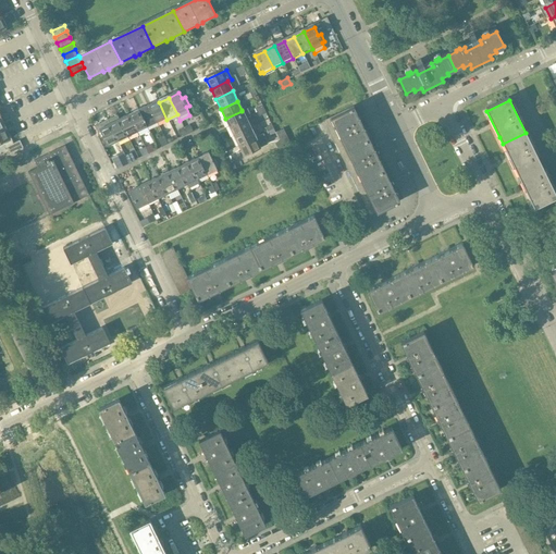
[(159,102),(149,108),(157,124),(167,120),(159,102)]
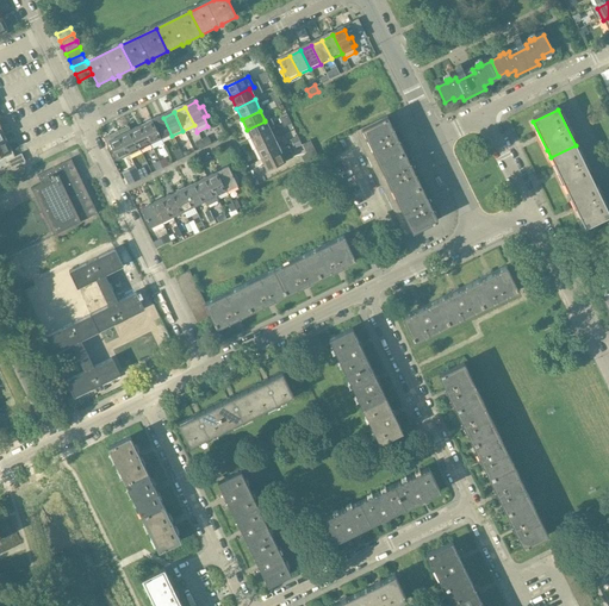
[(163,118),(153,123),(161,142),(172,136),(163,118)]
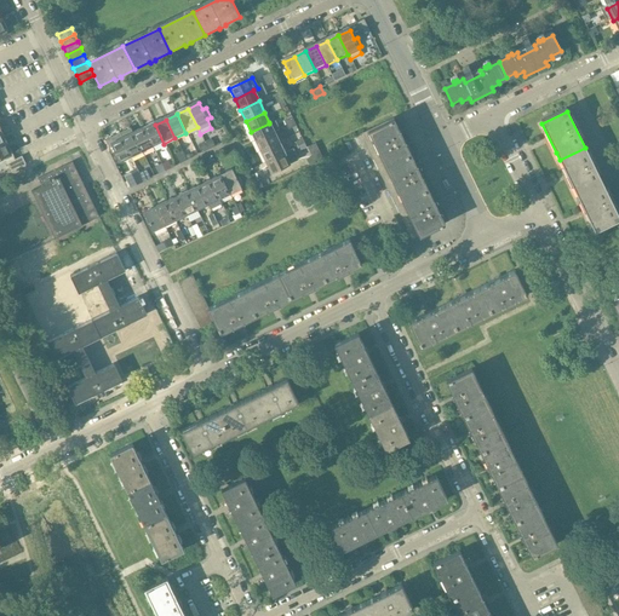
[(269,124),(251,132),(256,143),(280,132),(274,121),(269,122),(269,124)]
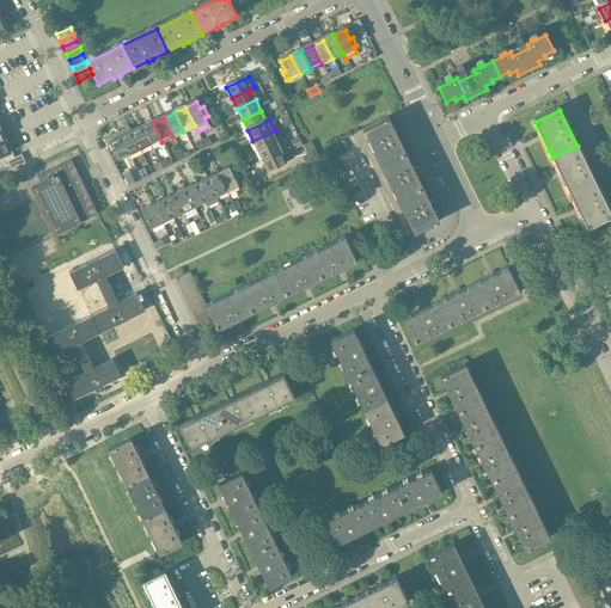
[(389,120),(365,131),(356,135),(373,170),(382,166),(405,154),(389,120)]
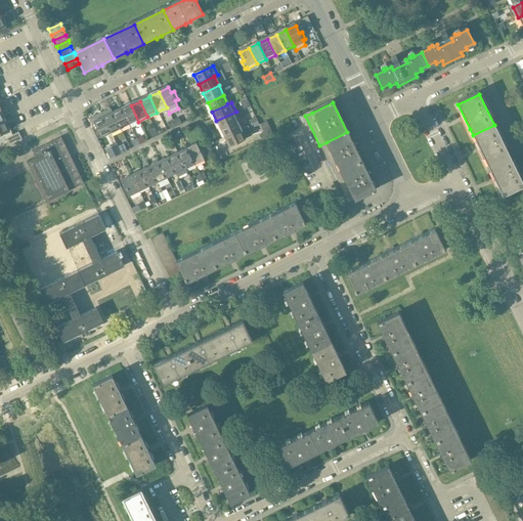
[(131,105),(122,110),(129,126),(138,122),(131,105)]
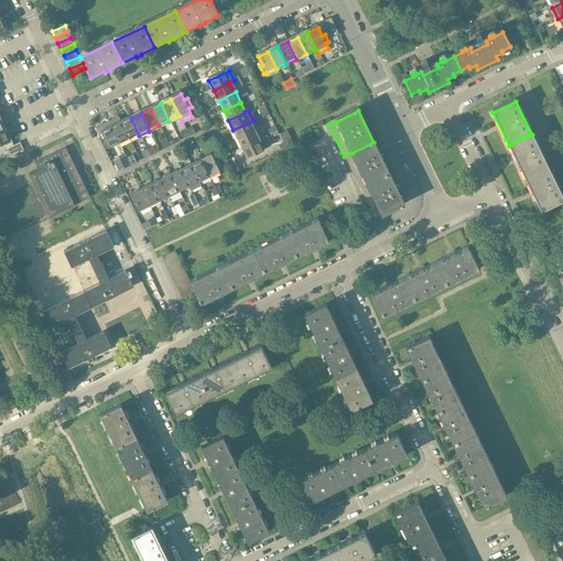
[(131,118),(121,123),(129,140),(139,136),(131,118)]
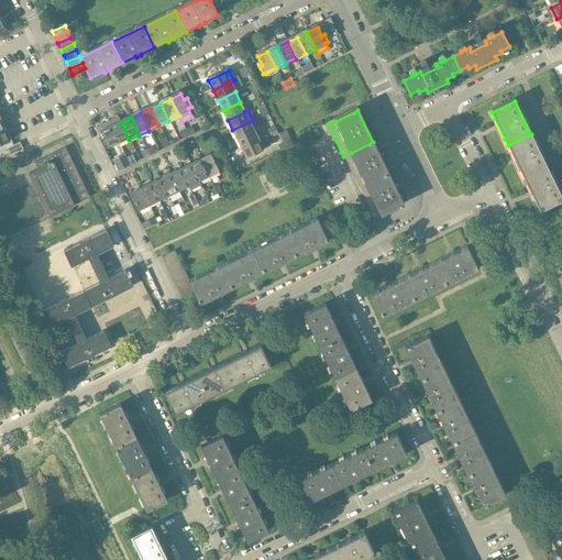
[(254,120),(232,130),(238,140),(254,132),(259,130),(254,120)]
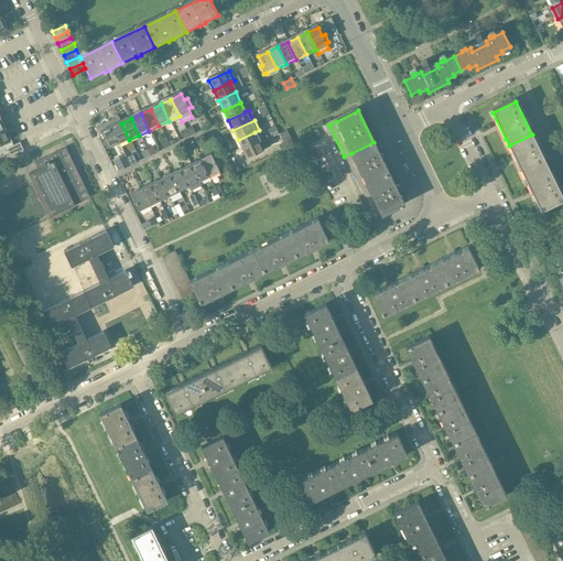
[(121,123),(111,128),(120,146),(129,140),(121,123)]
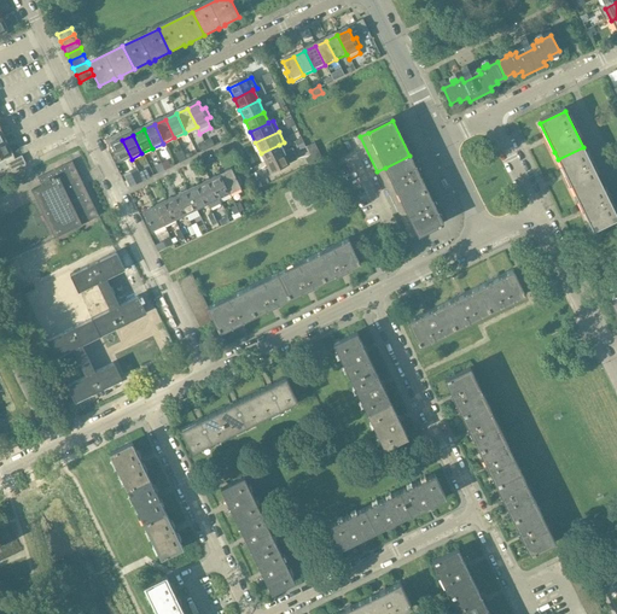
[(112,156),(115,155),(120,164),(132,159),(122,140),(120,136),(106,142),(112,156)]
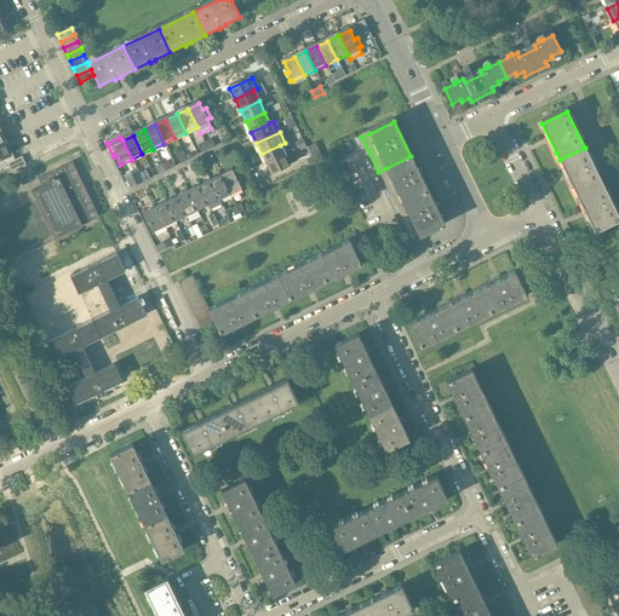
[(212,142),(210,143),(206,145),(210,153),(216,150),(212,142)]
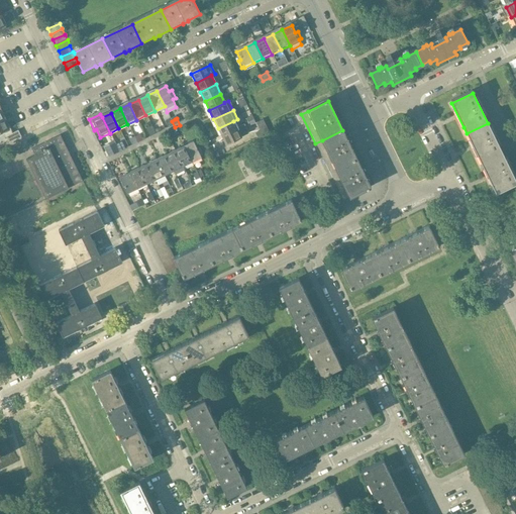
[(4,133),(11,130),(6,120),(0,123),(0,138),(5,136),(4,133)]
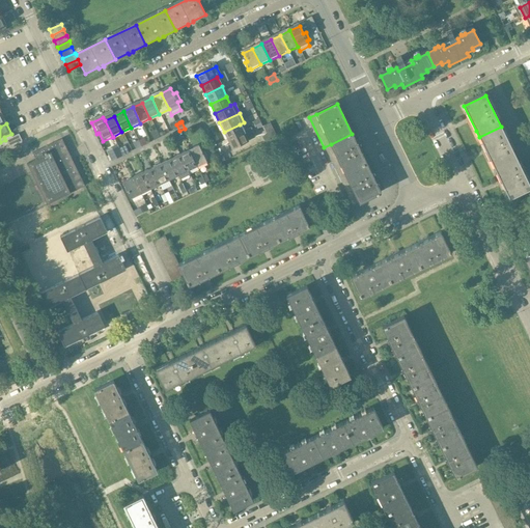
[(179,131),(176,124),(170,128),(173,134),(179,131)]
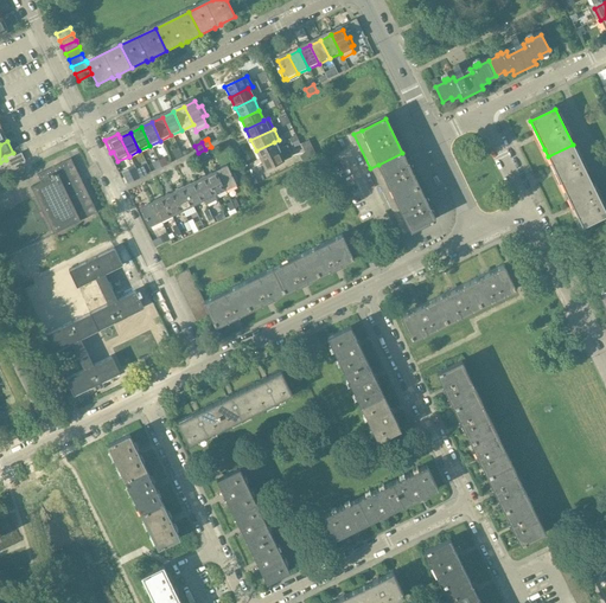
[(274,142),(256,151),(261,161),(280,153),(274,142)]
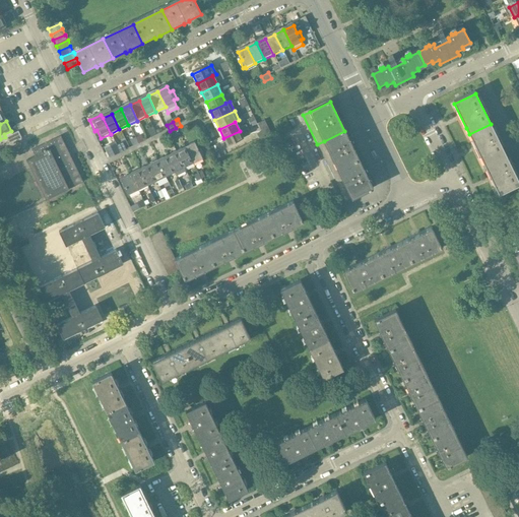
[(491,124),(469,134),(484,166),(506,155),(491,124)]
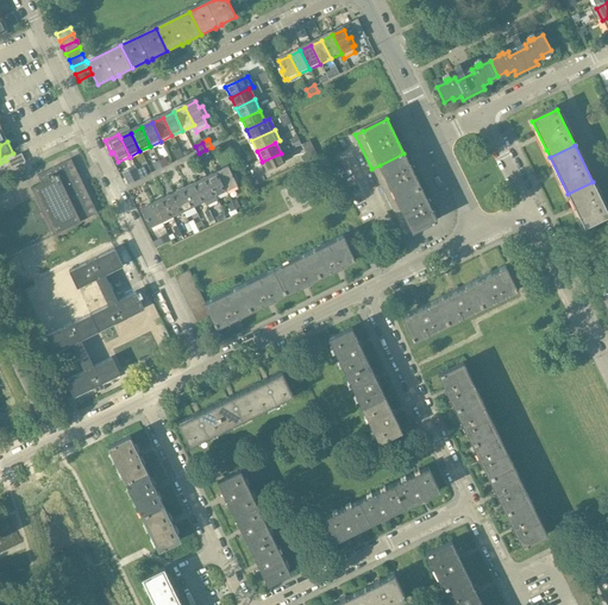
[(281,153),(262,162),(268,172),(286,164),(290,162),(284,151),(281,153)]
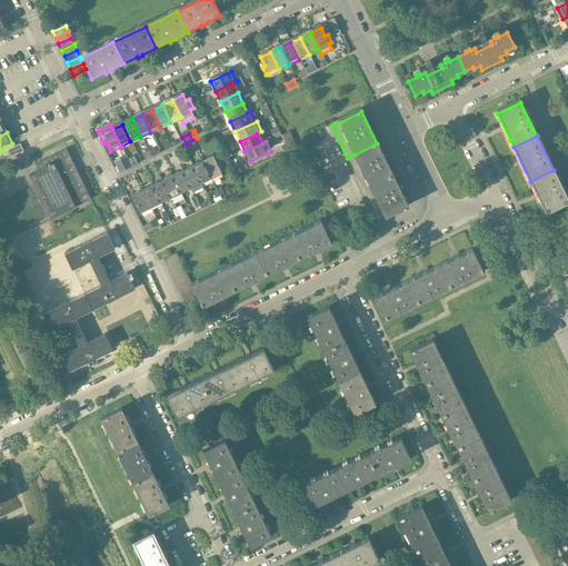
[(377,144),(355,155),(347,158),(364,190),(370,187),(394,176),(377,144)]
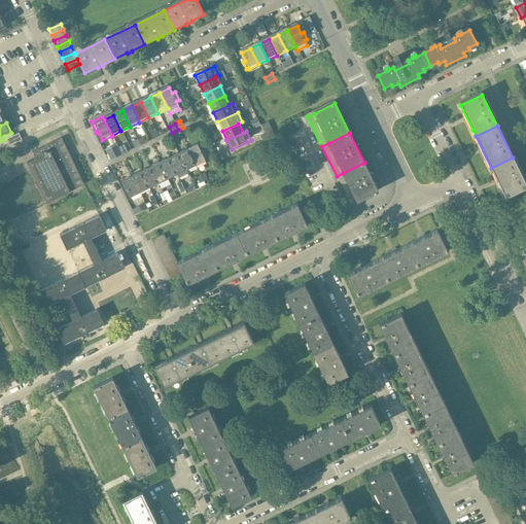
[(10,148),(23,142),(20,136),(6,142),(10,148)]
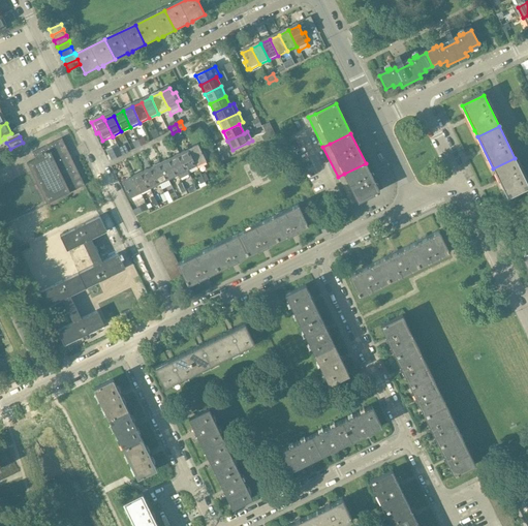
[(148,146),(146,140),(138,143),(142,149),(148,146)]
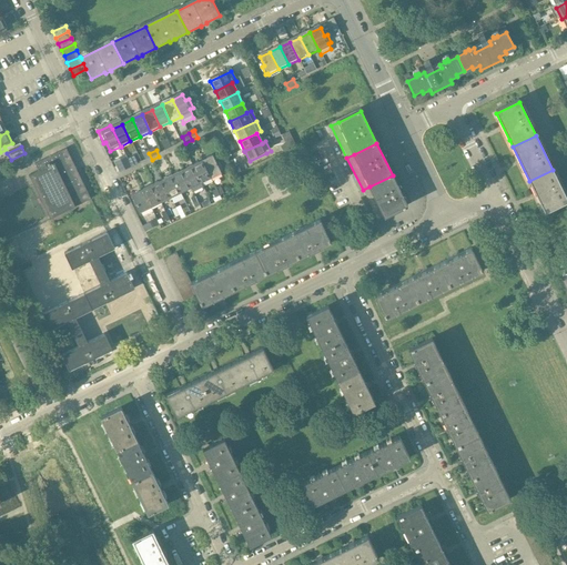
[(68,151),(36,167),(39,173),(30,178),(51,222),(92,202),(91,201),(78,174),(67,152),(68,151)]
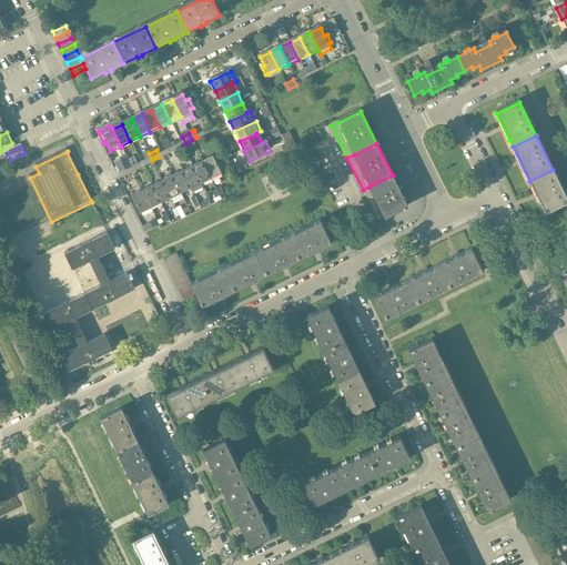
[(152,160),(149,153),(142,157),(145,163),(152,160)]
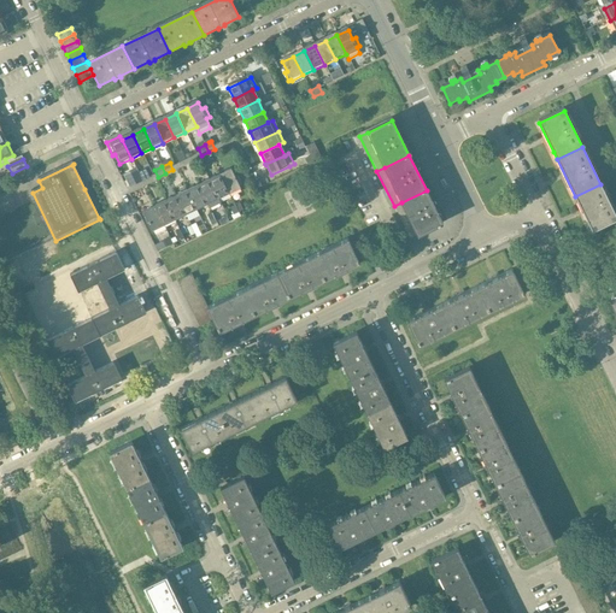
[(232,171),(220,177),(229,196),(241,190),(240,189),(242,187),(239,180),(236,181),(232,171)]
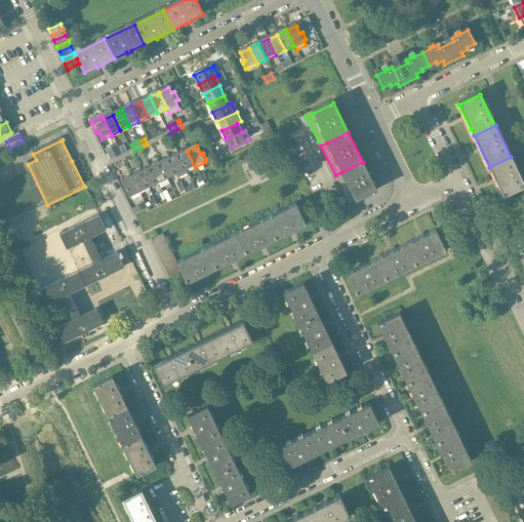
[(122,157),(119,150),(118,150),(108,155),(111,162),(122,157)]
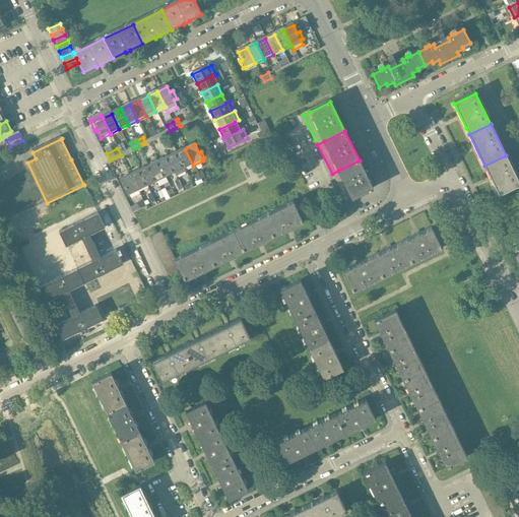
[(185,149),(177,153),(184,170),(193,166),(185,149)]
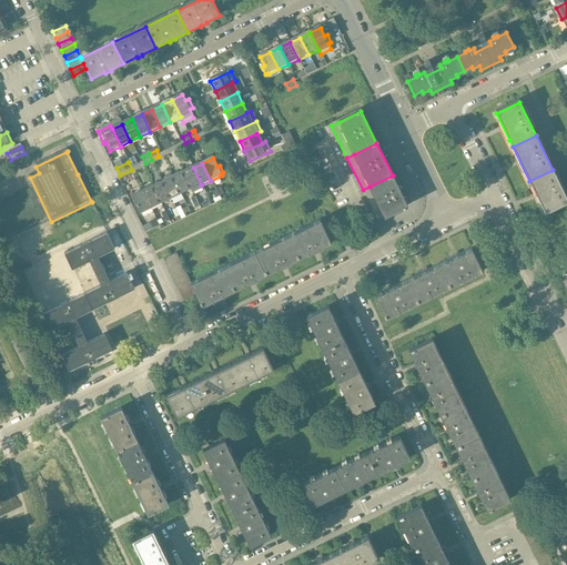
[(193,168),(183,173),(191,190),(193,195),(203,190),(201,185),(193,168)]
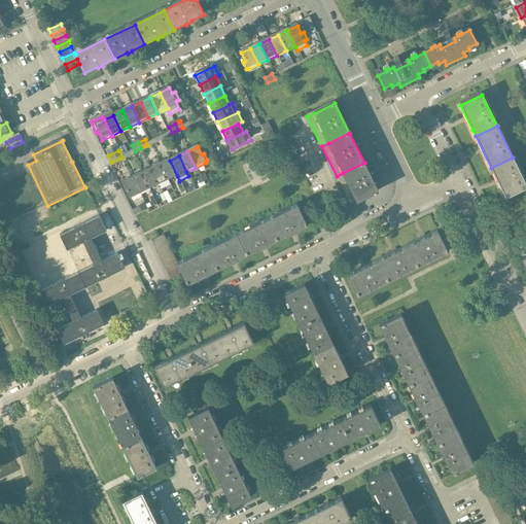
[(525,184),(513,158),(491,168),(506,199),(525,189),(525,184)]
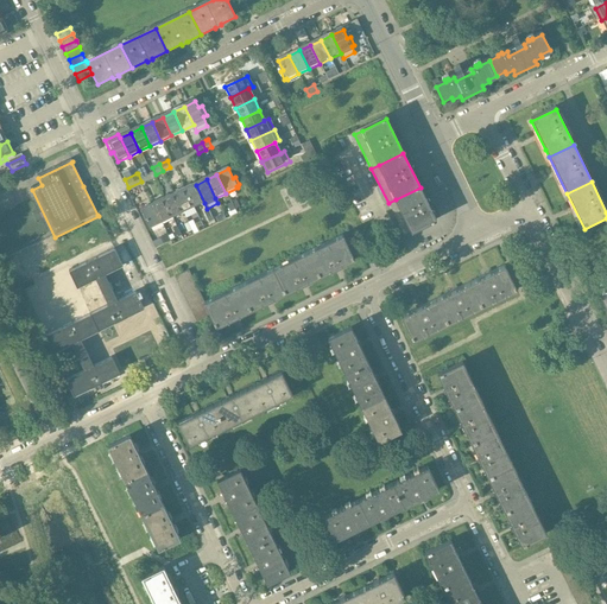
[(196,185),(185,190),(194,209),(204,203),(196,185)]
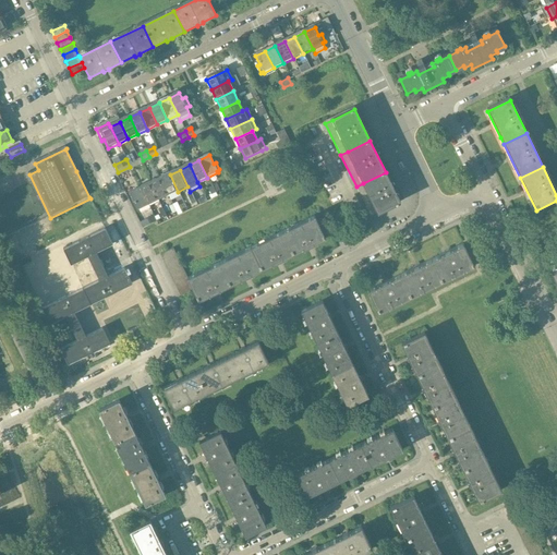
[(386,172),(363,183),(356,186),(372,218),(401,204),(386,172)]
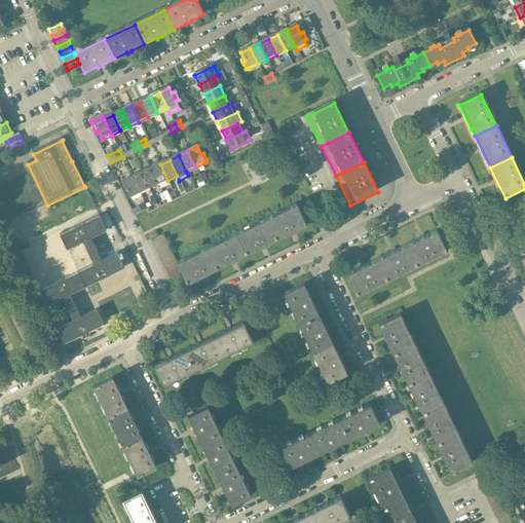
[(160,164),(151,169),(158,185),(167,181),(160,164)]
